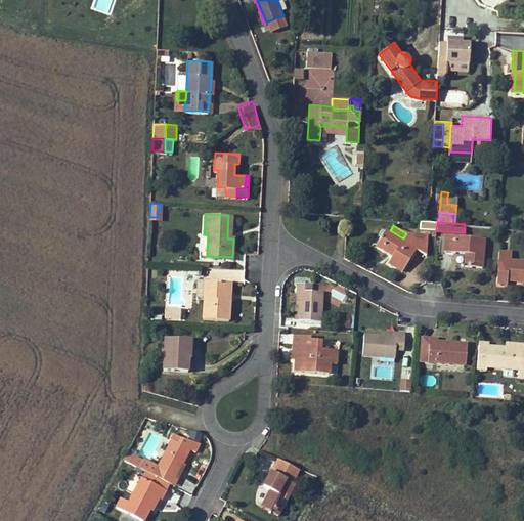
[(377,244),(381,246),(390,230),(386,228),(377,244)]
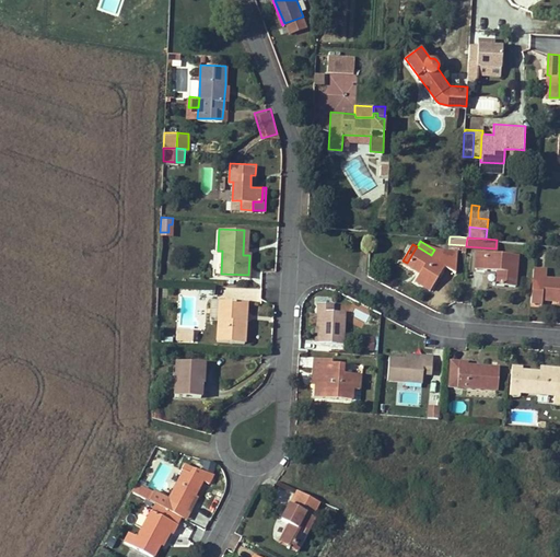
[(418,266),(421,268),(420,271),(415,279),(430,289),(444,265),(455,271),(457,248),(436,246),(434,250),(431,255),(417,246),(407,263),(416,268),(418,266)]
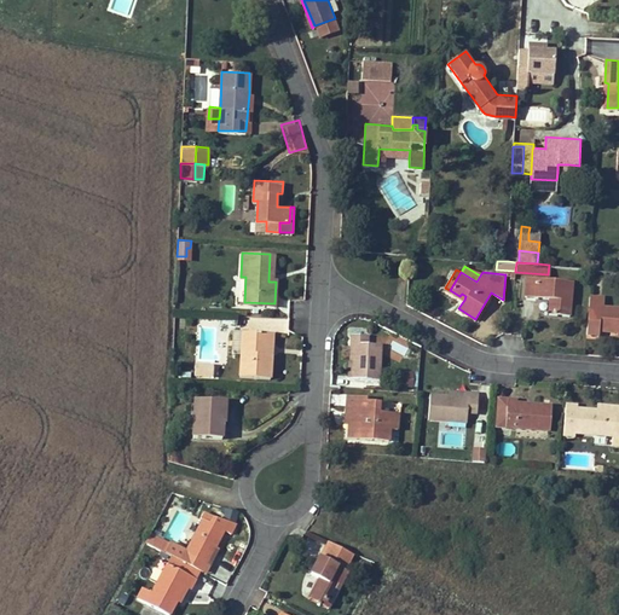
[(570,314),(573,280),(527,274),(525,294),(550,296),(548,312),(570,314)]
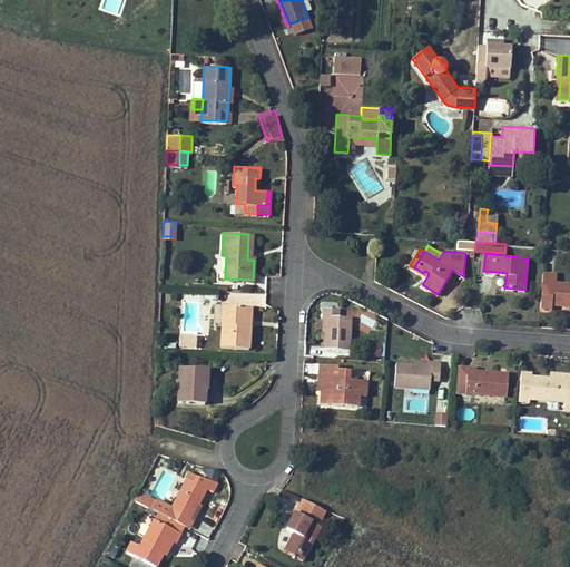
[(551,303),(569,304),(569,282),(553,281),(553,271),(542,270),(540,306),(551,308),(551,303)]
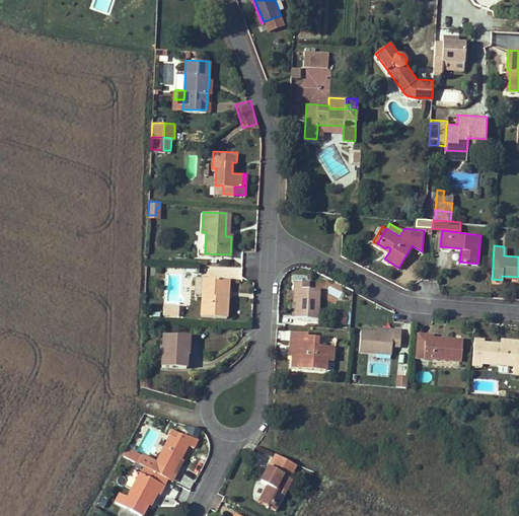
[(226,316),(227,295),(224,295),(225,278),(203,277),(202,295),(201,314),(226,316)]
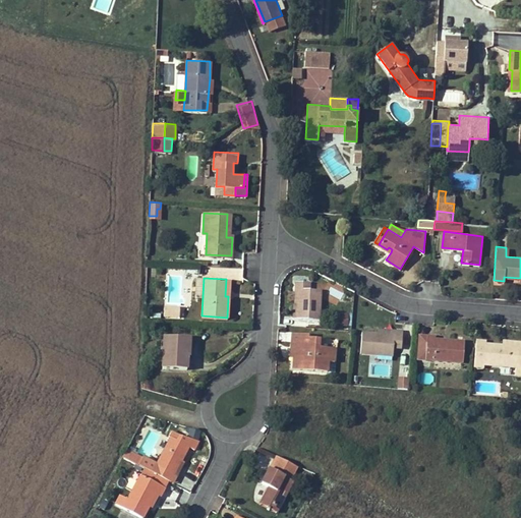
[(310,288),(310,281),(295,280),(295,287),(299,287),(297,317),(320,318),(321,288),(310,288)]
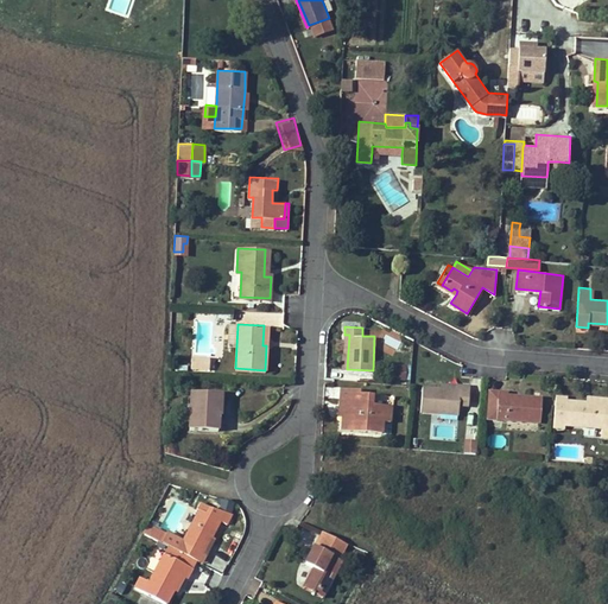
[(201,357),(191,356),(190,366),(201,366),(201,357)]
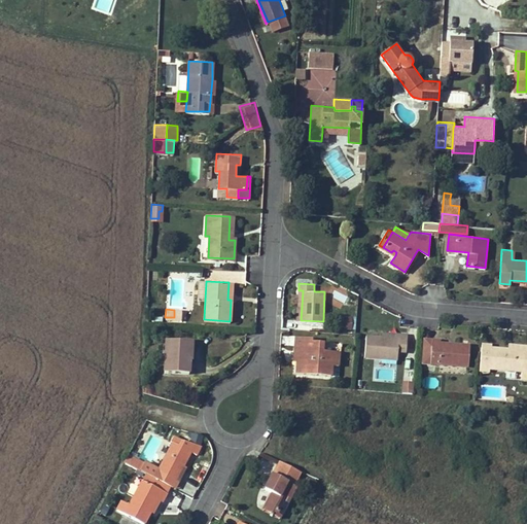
[(182,310),(174,310),(174,317),(181,318),(182,310)]
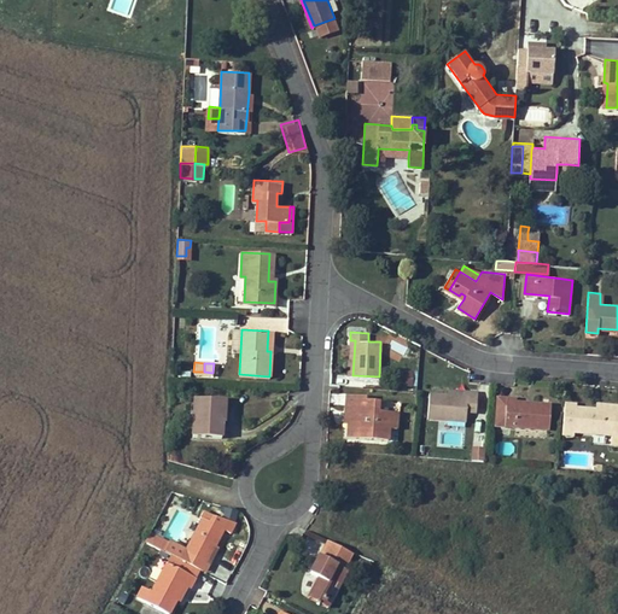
[(417,384),(417,368),(401,368),(400,384),(417,384)]
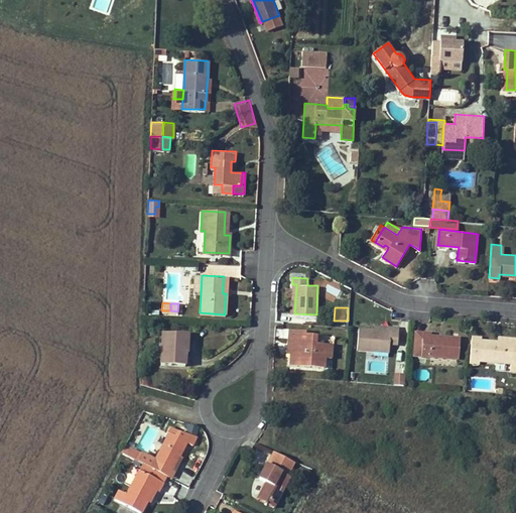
[(375,328),(358,327),(357,348),(391,350),(391,342),(398,342),(399,326),(390,326),(390,329),(375,328)]
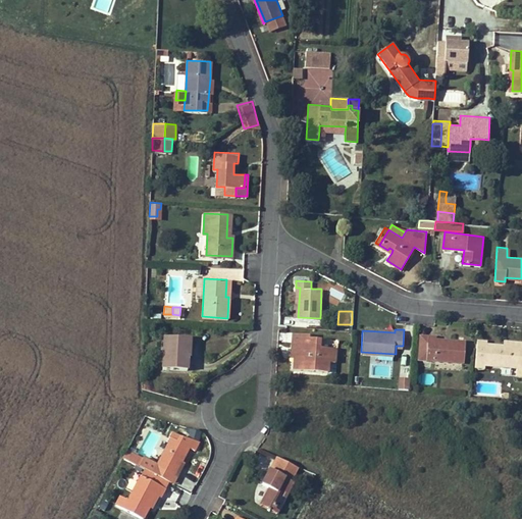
[(293,332),(293,341),(297,342),(295,356),(294,368),(328,370),(328,360),(334,361),(335,351),(326,351),(326,347),(319,346),(319,338),(310,336),(310,333),(293,332)]
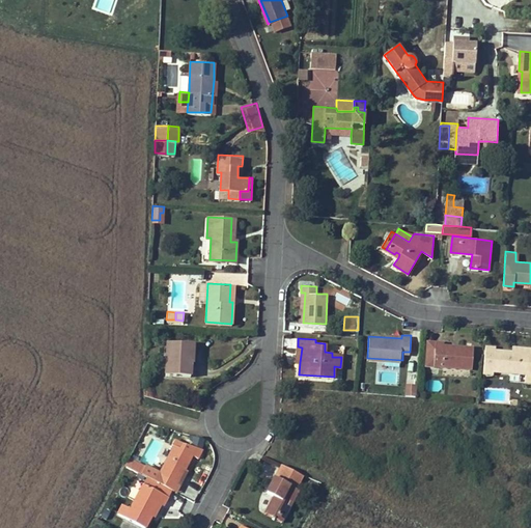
[(189,341),(168,340),(166,372),(191,373),(192,360),(188,360),(189,341)]
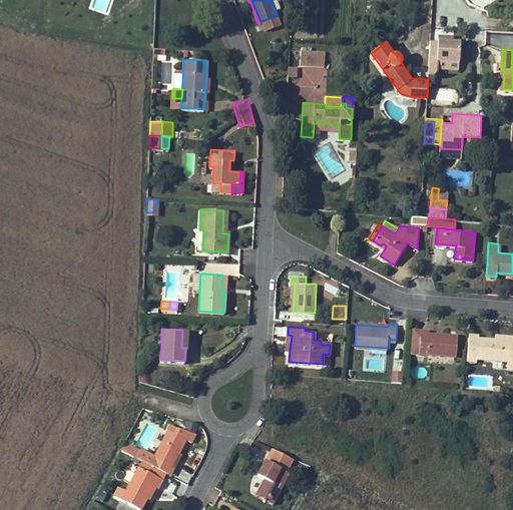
[(413,329),(411,351),(456,355),(457,335),(428,332),(428,330),(413,329)]
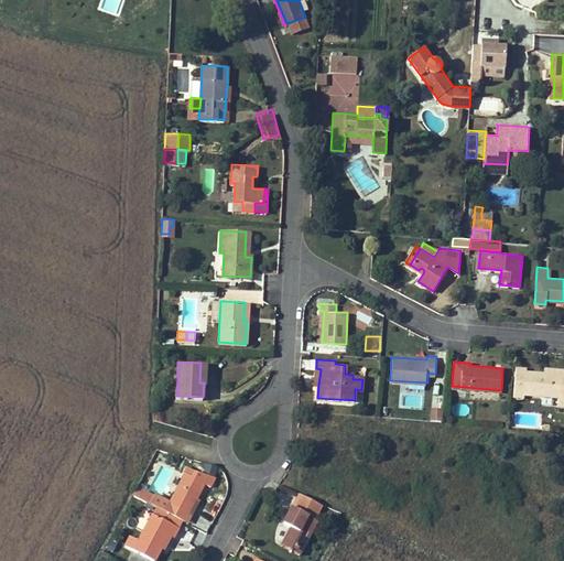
[(563,373),(543,371),(525,370),(527,367),(516,366),(513,395),(523,396),(524,392),(559,396),(557,403),(563,403),(563,373)]
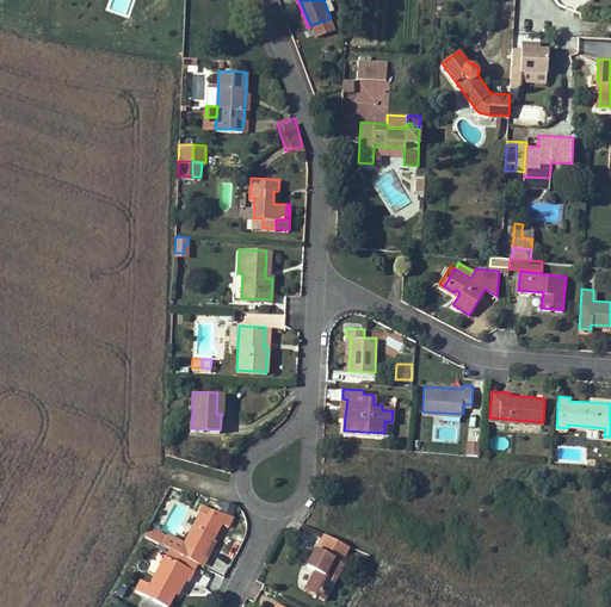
[(458,425),(457,439),(468,440),(469,426),(458,425)]
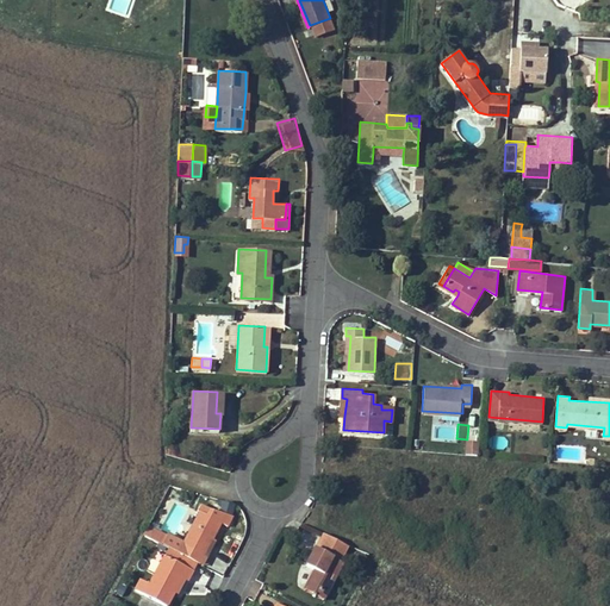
[(210,507),(200,501),(197,507),(200,510),(206,513),(210,507)]
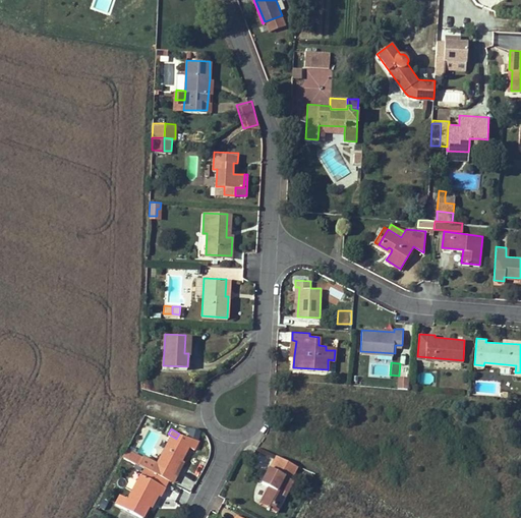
[(156,464),(173,473),(181,458),(188,445),(194,448),(198,439),(179,434),(176,439),(171,436),(156,464)]
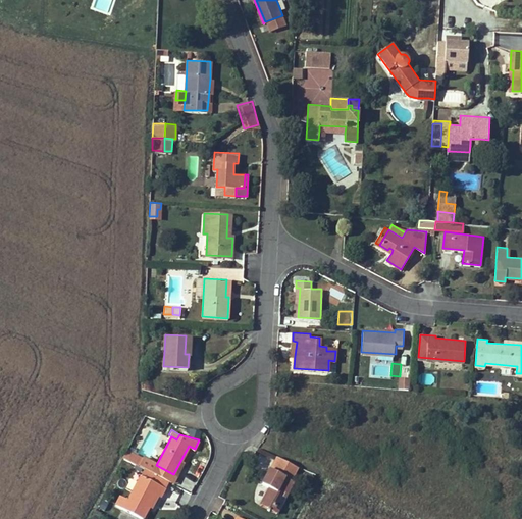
[(128,450),(125,457),(139,464),(143,457),(128,450)]
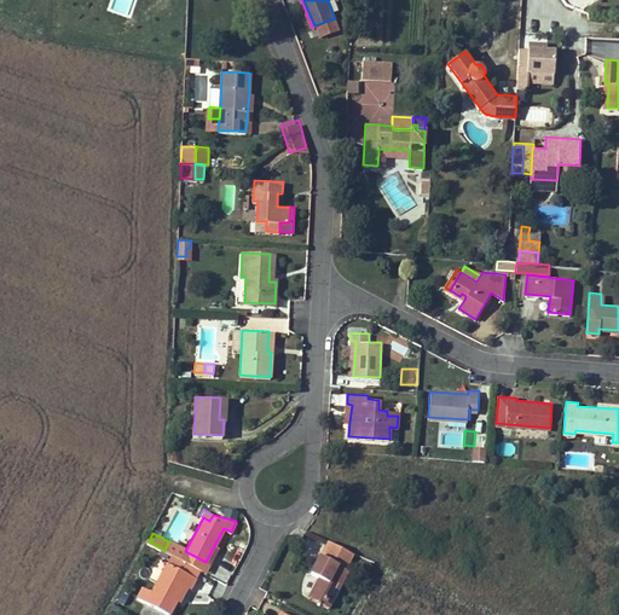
[(323,556),(343,567),(352,552),(330,541),(323,556)]
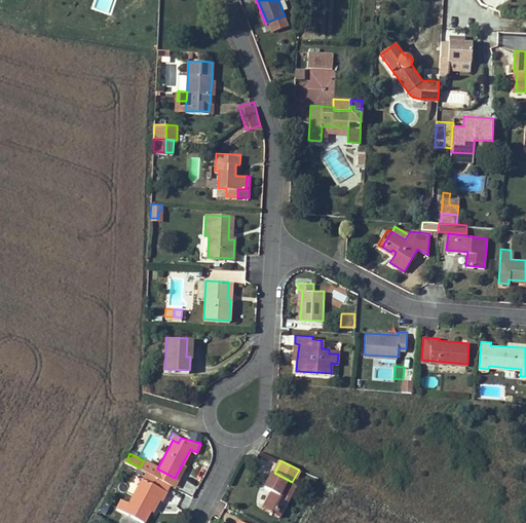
[(185,463),(183,462),(175,478),(177,479),(185,463)]
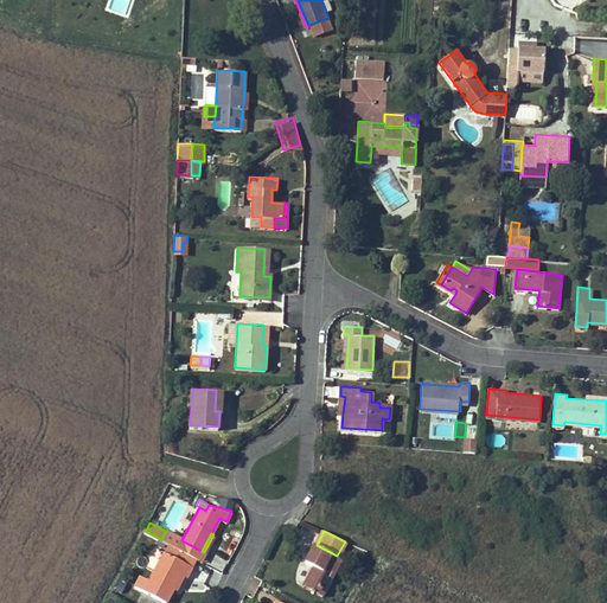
[(173,585),(180,572),(184,575),(186,576),(196,557),(168,543),(165,551),(154,569),(149,578),(140,573),(135,584),(166,601),(173,585)]
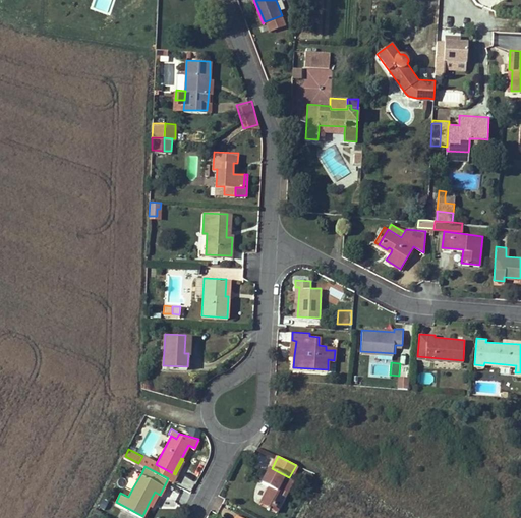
[(262,480),(269,484),(263,497),(279,506),(279,505),(288,487),(292,479),(289,477),(272,468),(269,466),(262,480)]
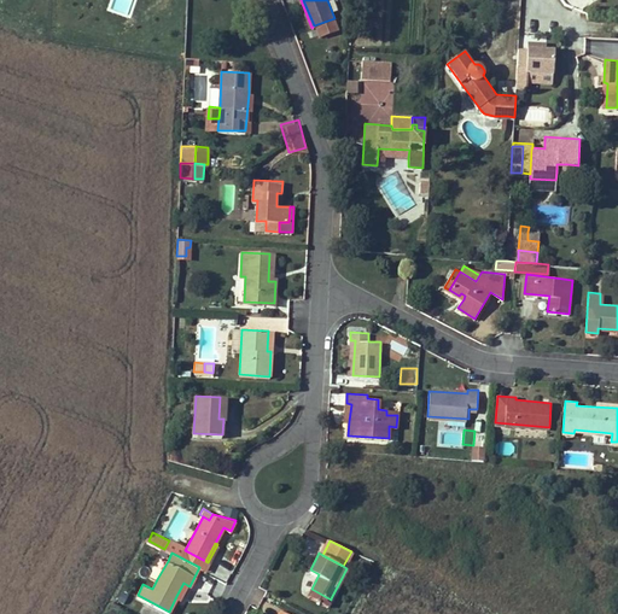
[(223,574),(228,559),(214,554),(209,569),(223,574)]
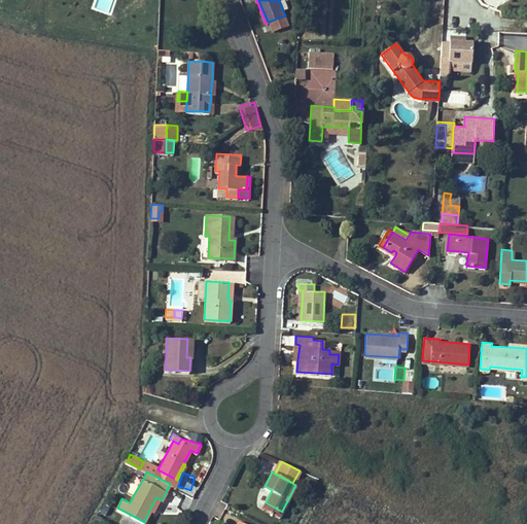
[(153,511),(160,499),(156,497),(150,509),(153,511)]
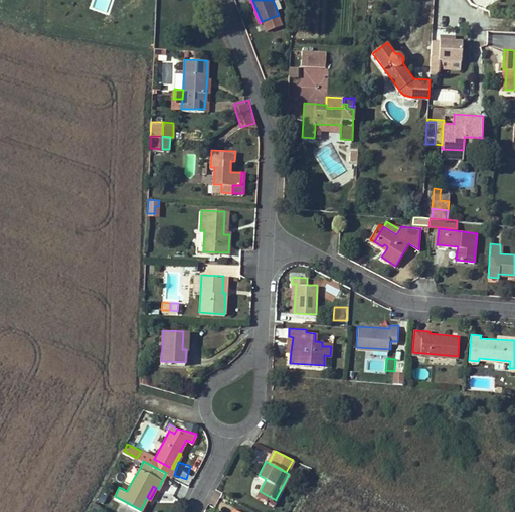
[(273,504),(276,500),(260,491),(256,496),(273,504)]
